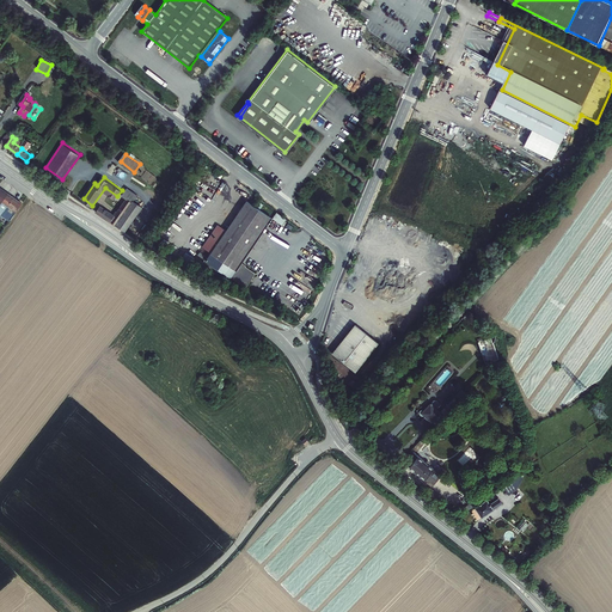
[(133,200),(140,191),(130,184),(126,191),(128,194),(126,197),(127,197),(117,210),(116,209),(112,214),(101,206),(97,210),(126,231),(142,207),(141,206),(133,200)]
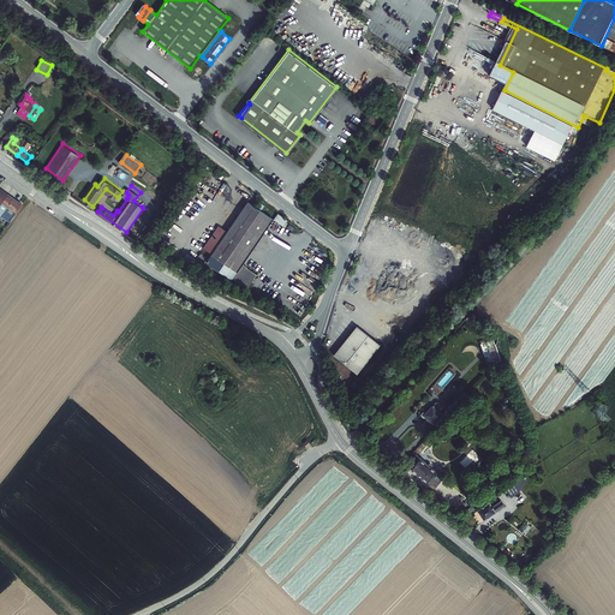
[(148,197),(141,192),(133,201),(142,207),(148,197)]
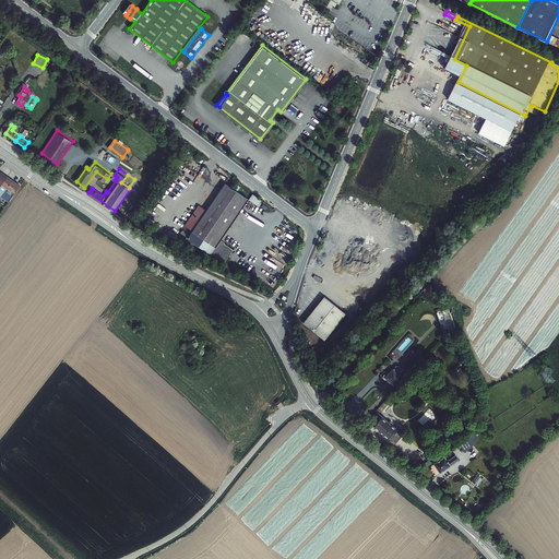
[(0,194),(11,181),(6,178),(0,186),(0,194)]
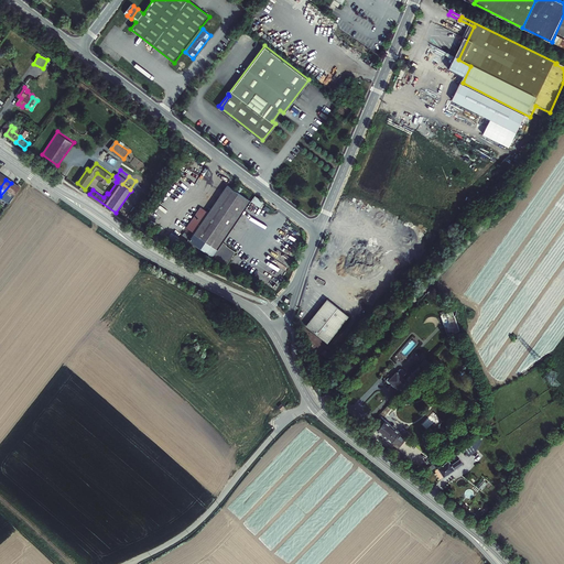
[(11,183),(0,196),(0,201),(2,203),(3,202),(15,186),(11,183)]
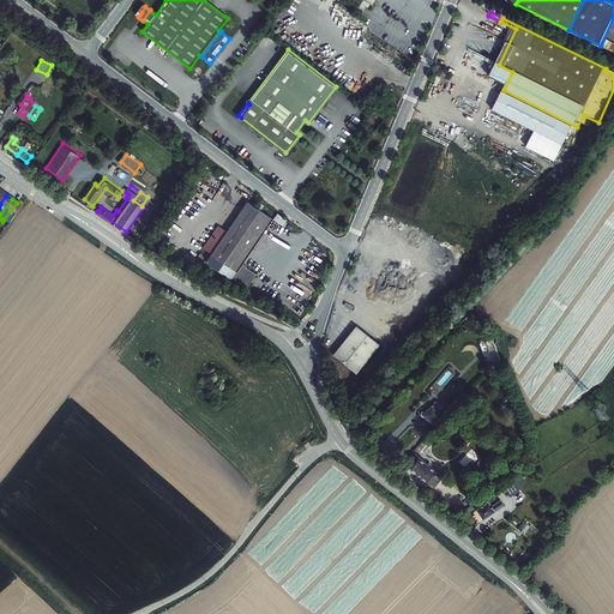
[(272,218),(247,200),(227,230),(218,224),(203,248),(211,253),(206,262),(246,289),(257,274),(241,264),(272,218)]
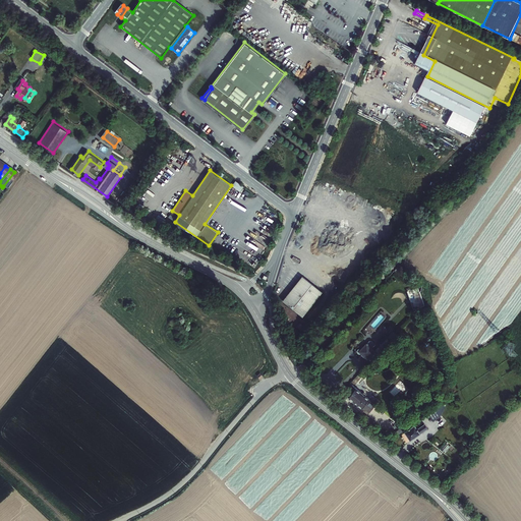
[(17,174),(14,172),(3,186),(7,188),(17,174)]
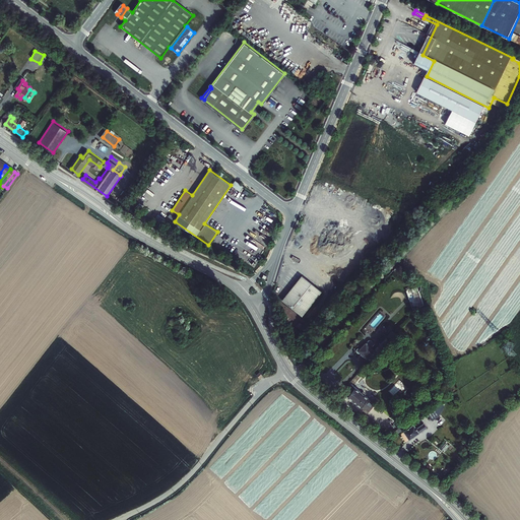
[(231,186),(239,192),(243,187),(235,181),(231,186)]
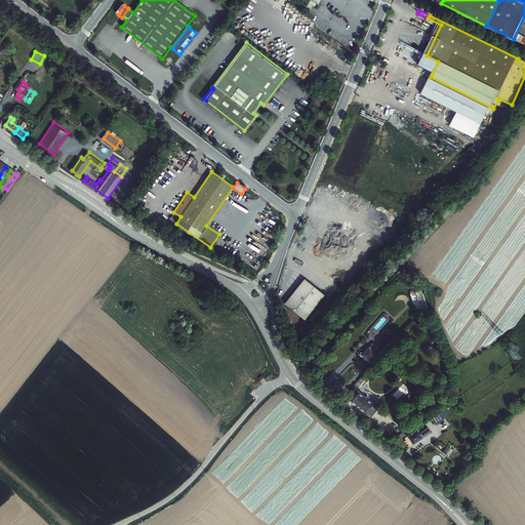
[(308,223),(323,229),(326,223),(311,215),(308,223)]
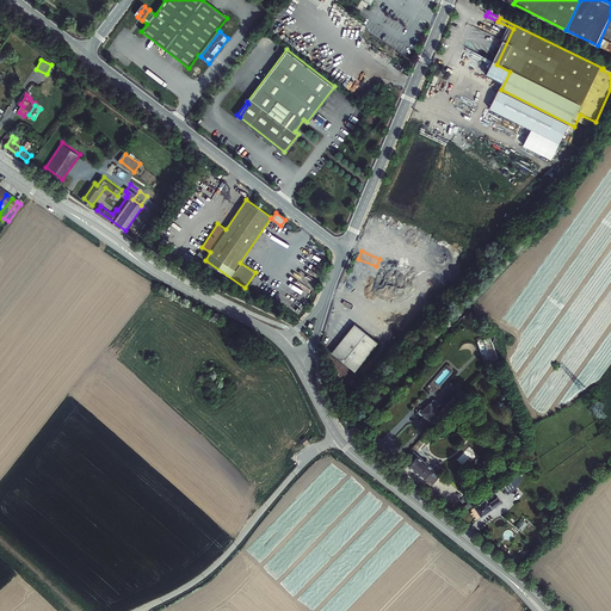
[(377,344),(355,325),(331,353),(353,372),(377,344)]
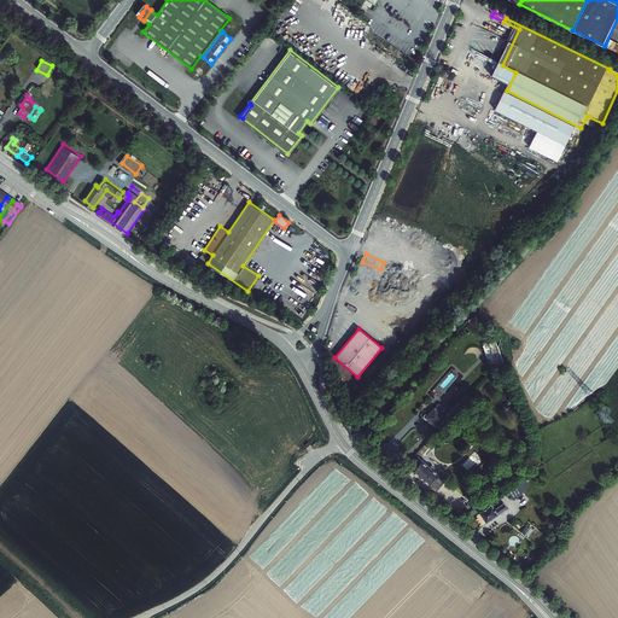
[(496,339),(489,342),(496,362),(503,360),(496,339)]
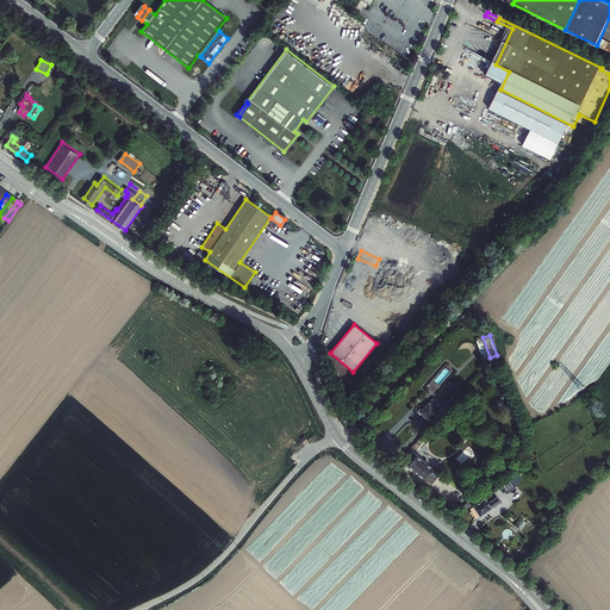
[(456,400),(465,392),(460,388),(454,396),(450,392),(441,400),(446,404),(449,409),(456,400)]
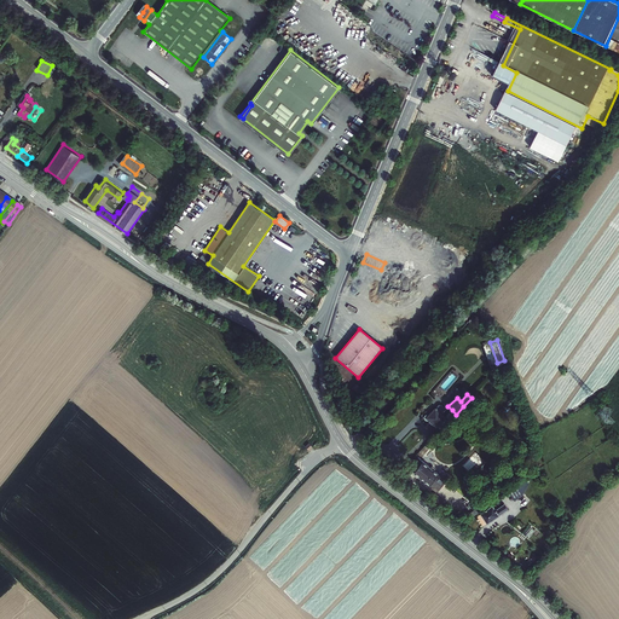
[(431,418),(429,421),(437,428),(437,427),(440,431),(449,422),(445,418),(441,415),(446,411),(441,406),(439,406),(429,416),(431,418)]
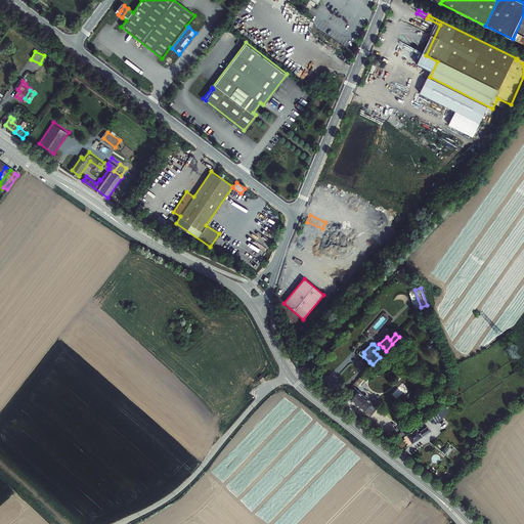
[(380,357),(386,351),(383,347),(377,354),(380,357)]
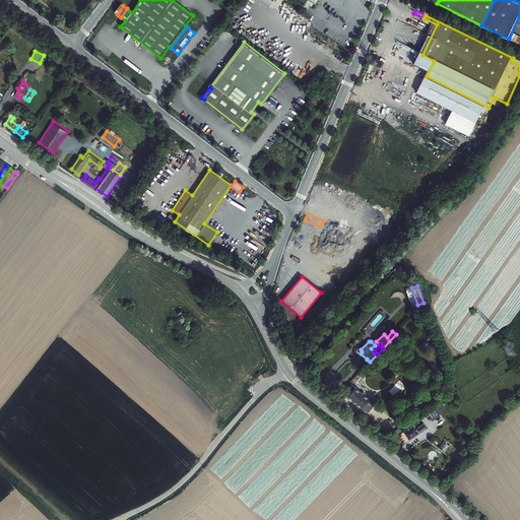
[(362,393),(351,386),(350,387),(352,390),(347,396),(368,412),(369,411),(375,404),(366,397),(365,395),(364,393),(362,393)]
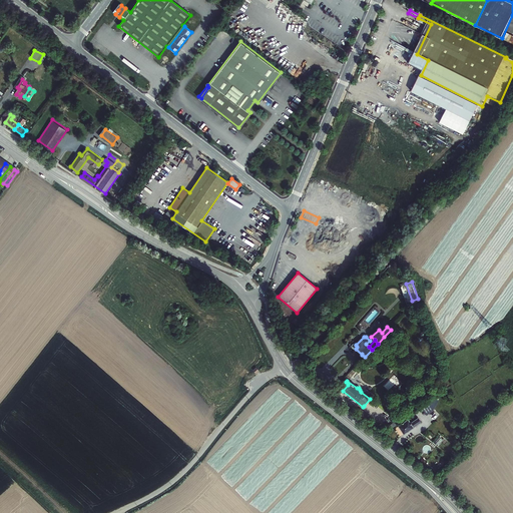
[(373,401),(370,399),(364,406),(367,409),(373,401)]
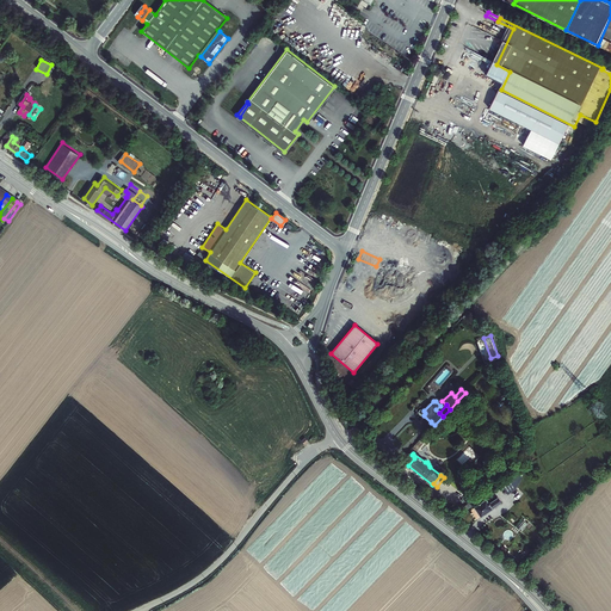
[(437,494),(430,488),(426,492),(433,498),(437,494)]
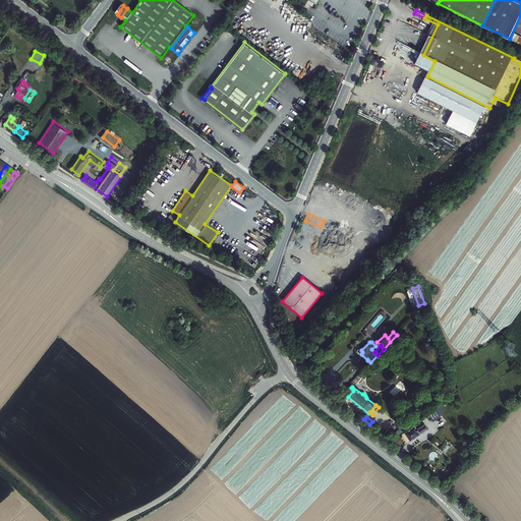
[(421,420),(404,431),(410,440),(427,428),(424,423),(423,424),(421,420)]
